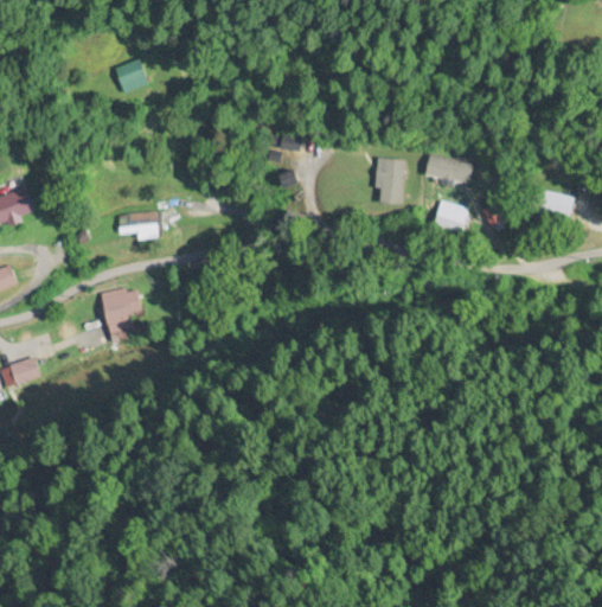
[(148,85),(139,61),(115,69),(125,95),(148,85)]
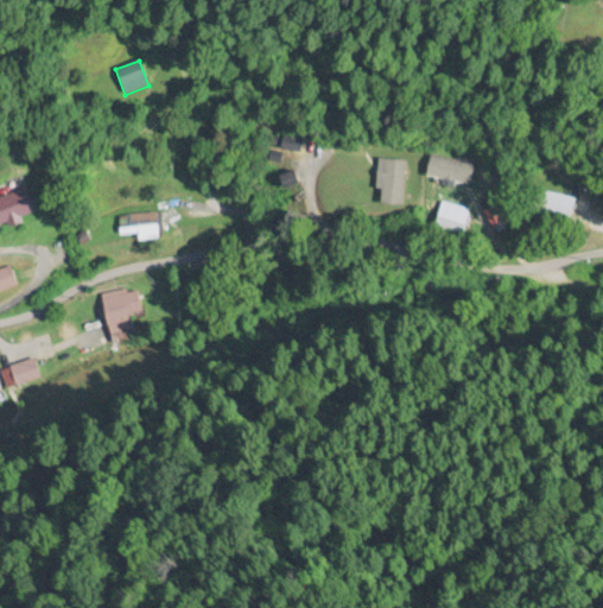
[(37,216),(26,189),(0,198),(0,230),(37,216)]
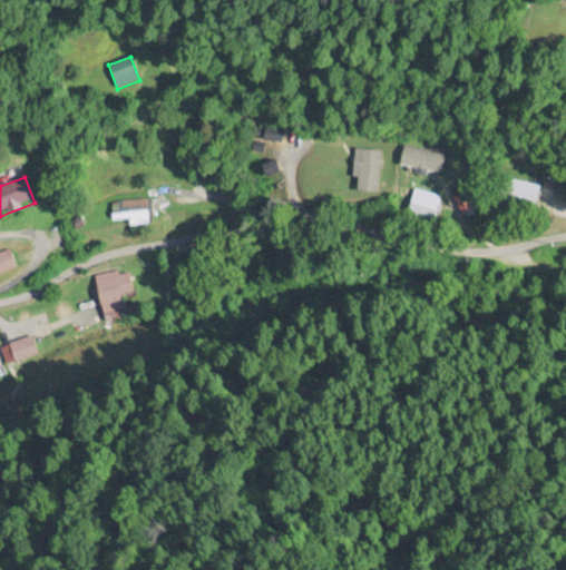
[(110,206),(114,222),(129,218),(132,227),(152,223),(145,198),(110,206)]
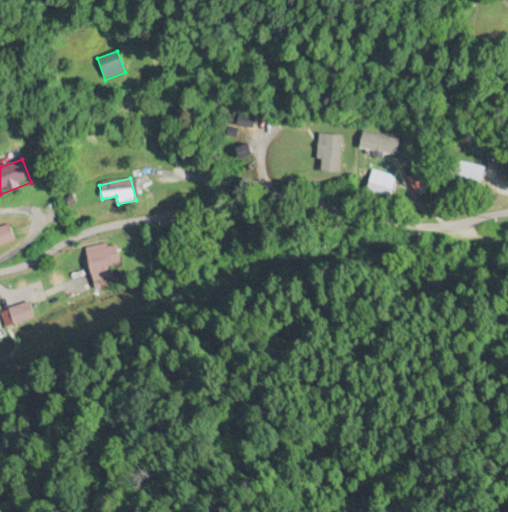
[(0,247),(15,241),(8,224),(0,227),(0,247)]
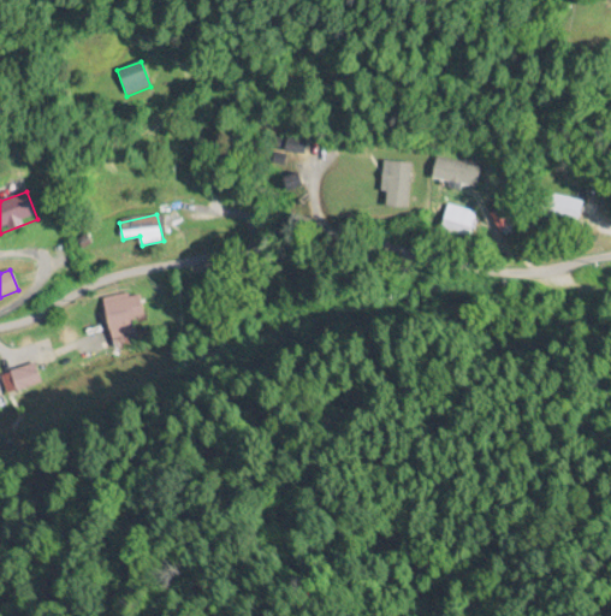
[(141,321),(137,295),(101,301),(107,342),(134,338),(131,323),(141,321)]
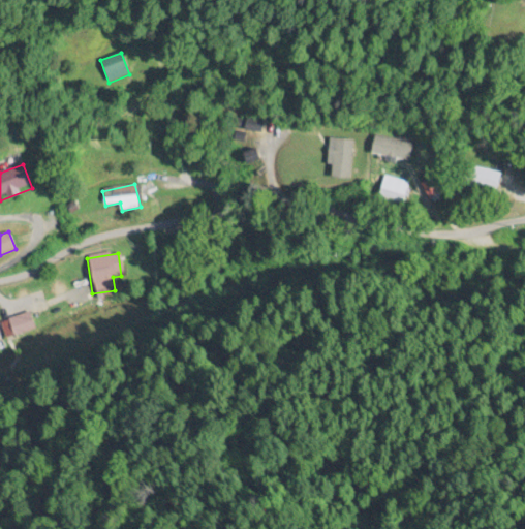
[(2,341),(32,332),(27,314),(0,322),(0,334),(2,341)]
